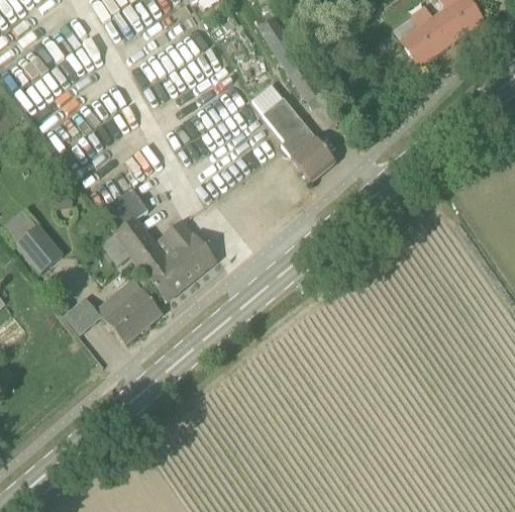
[(423,27),(403,41),(420,66),(485,19),(471,0),(442,0),(448,8),(434,18),(427,7),(415,16),(423,27)]
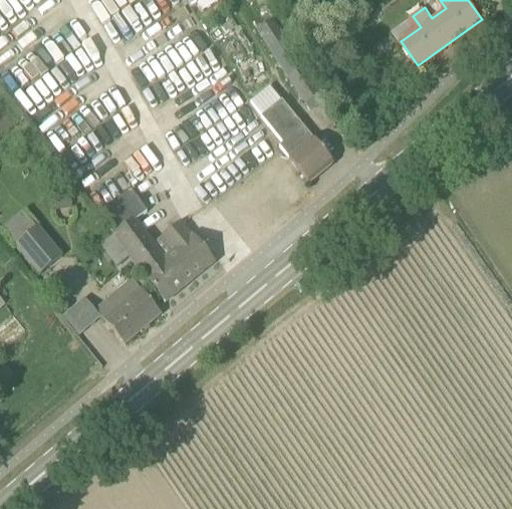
[(275,14),(258,24),(306,100),(322,90),(275,14)]
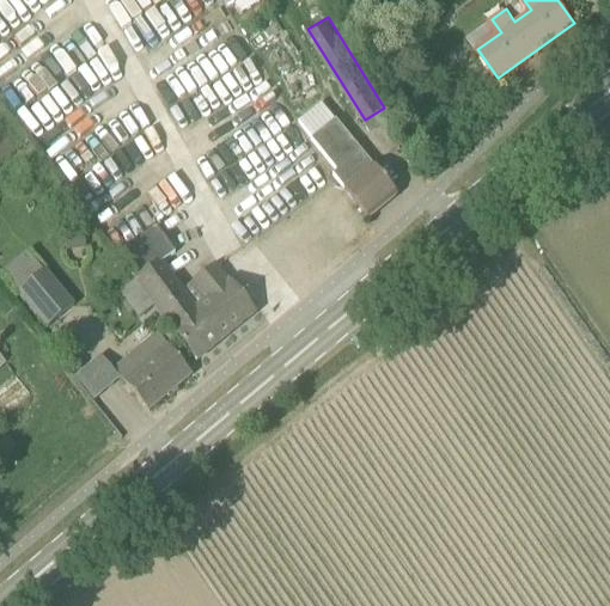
[(336,173),(339,176),(371,214),(400,190),(376,161),(366,169),(349,148),(339,135),(319,148),(336,173)]
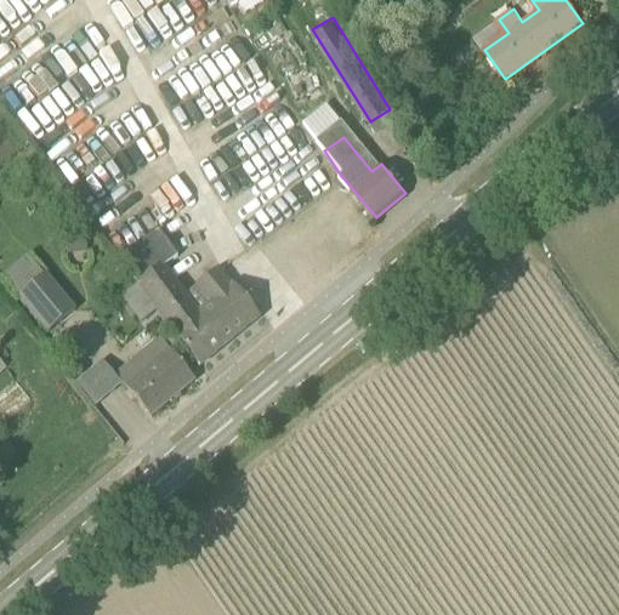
[(261,313),(222,266),(189,292),(168,262),(180,254),(160,227),(121,256),(176,330),(176,331),(202,362),(261,313)]
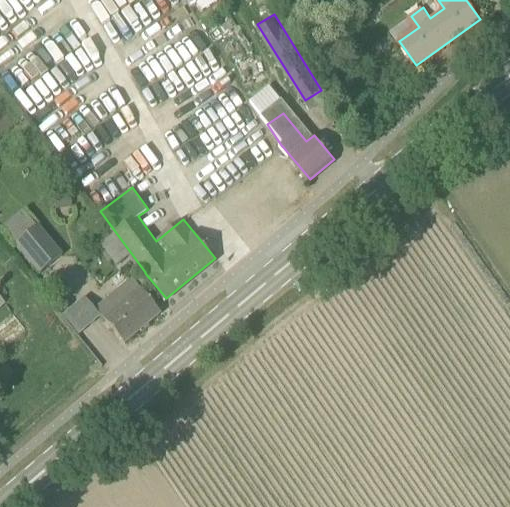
[(40,221),(15,242),(40,272),(65,251),(40,221)]
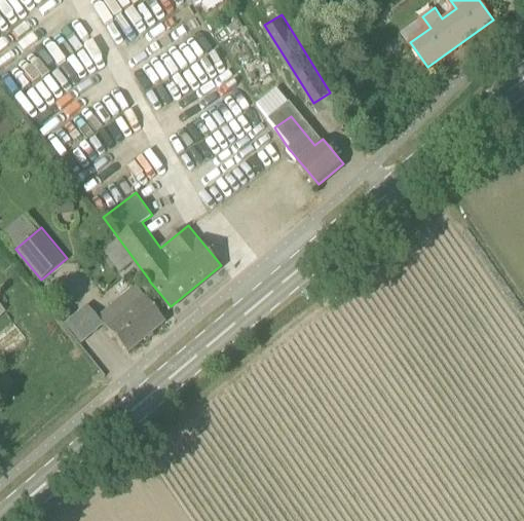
[(100,315),(128,350),(167,319),(138,283),(113,303),(100,315)]
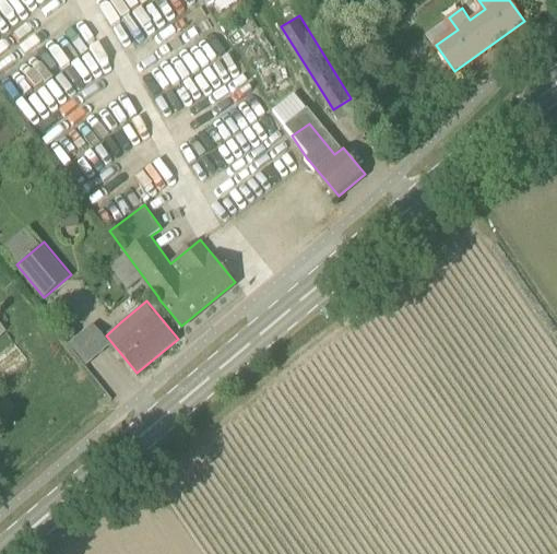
[(0,334),(9,327),(0,317),(0,334)]
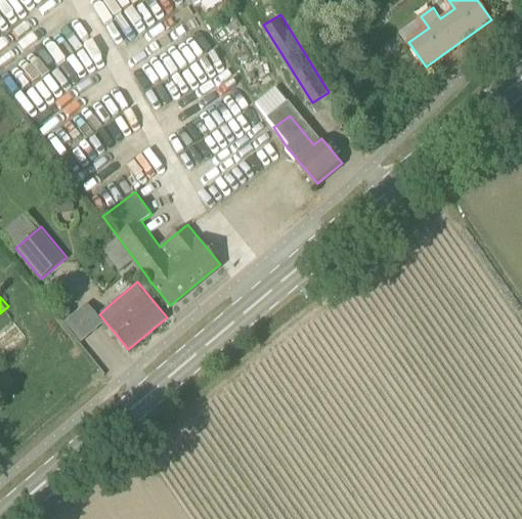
[(85,300),(61,319),(79,340),(102,320),(85,300)]
